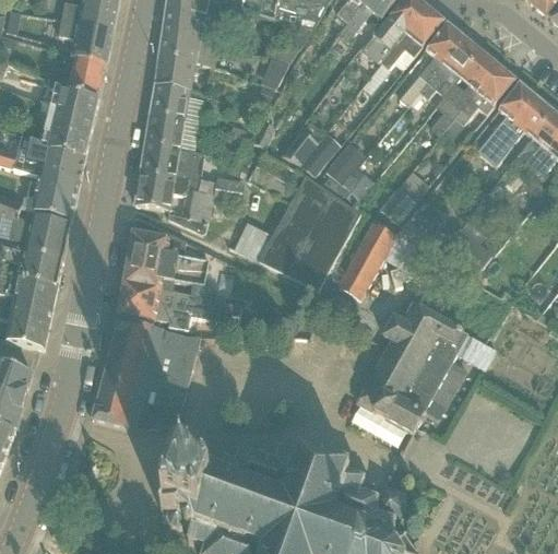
[(66,2),(59,35),(75,38),(75,42),(72,57),(75,57),(85,59),(107,65),(120,0),(83,0),(82,6),(66,2)]
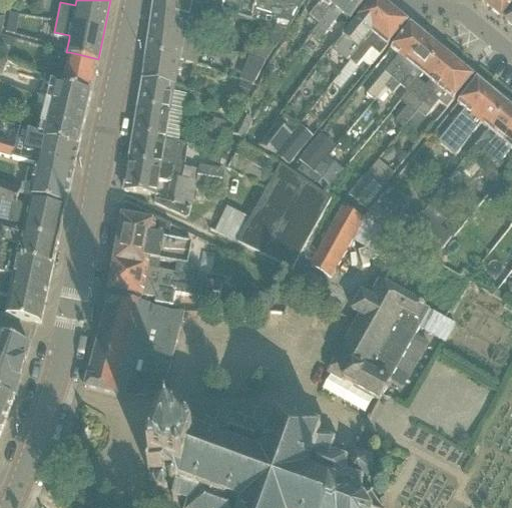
[(153,0),(149,32),(168,35),(168,29),(184,33),(184,34),(185,34),(189,14),(229,25),(234,22),(236,14),(181,0),(153,0)]
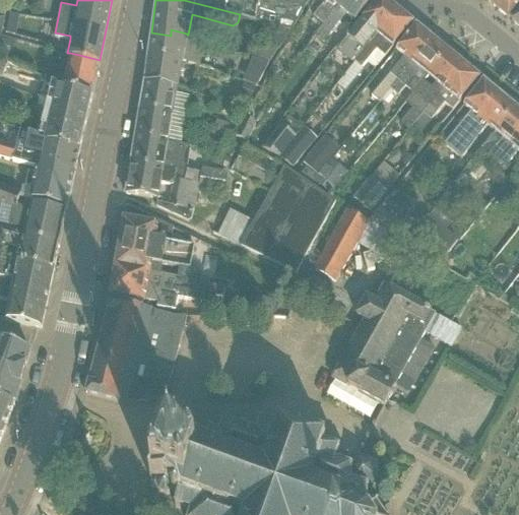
[(184,0),(240,14),(255,18),(293,27),(308,0),(288,0),(288,1),(284,0),(184,0)]
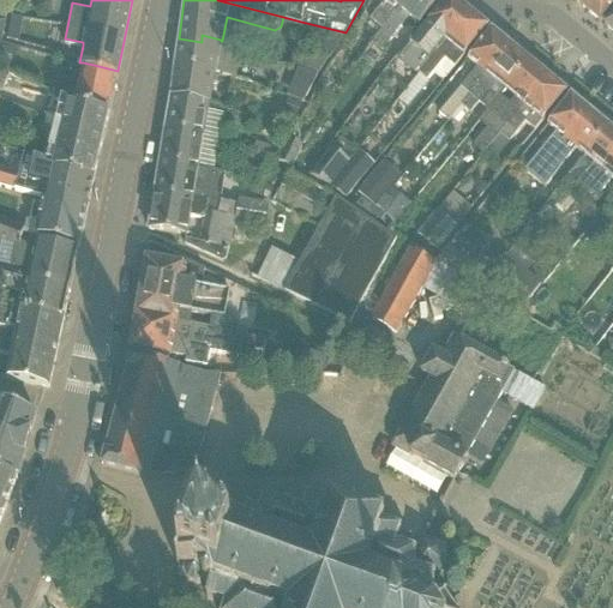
[(382,0),(370,14),(380,24),(400,0),(382,0)]
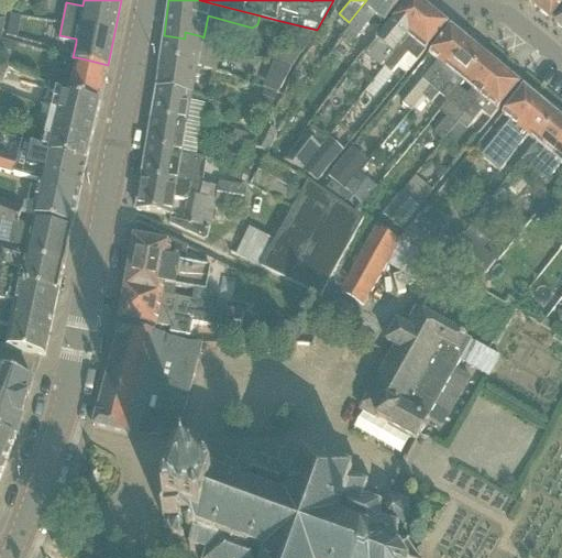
[(366,0),(349,22),(359,31),(374,13),(383,20),(398,0),(366,0)]
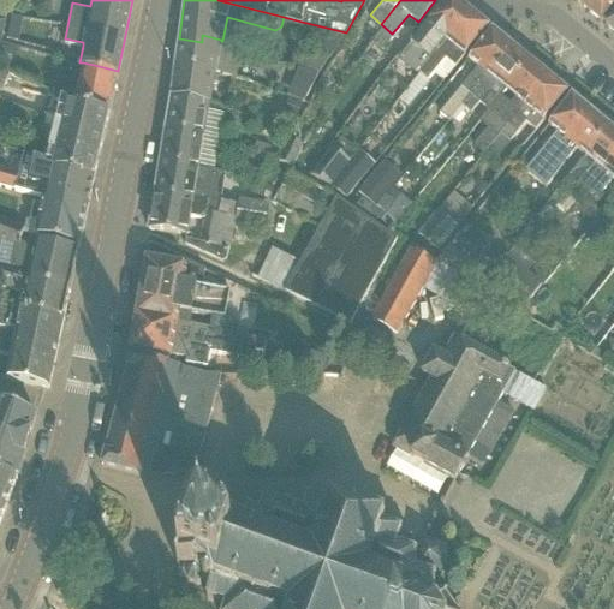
[(430,24),(403,57),(417,70),(418,69),(428,57),(469,7),(459,0),(442,0),(434,10),(425,21),(428,23),(430,24)]
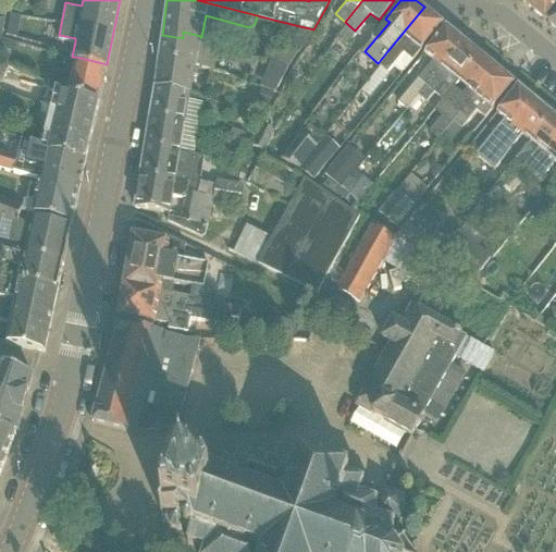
[(529,0),(528,1),(544,15),(555,1),(555,0),(529,0)]
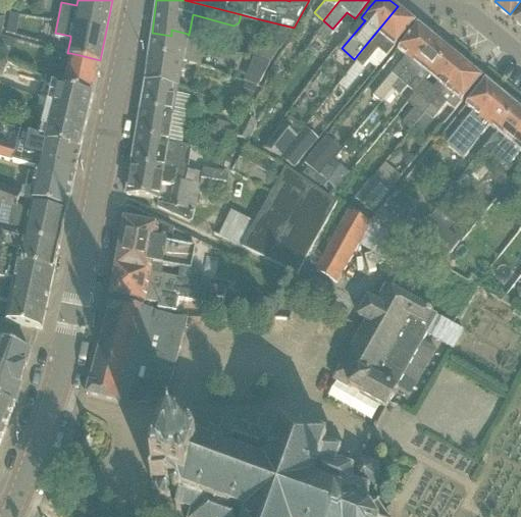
[(363,48),(355,58),(363,64),(367,58),(378,46),(385,52),(413,19),(398,6),(363,48)]
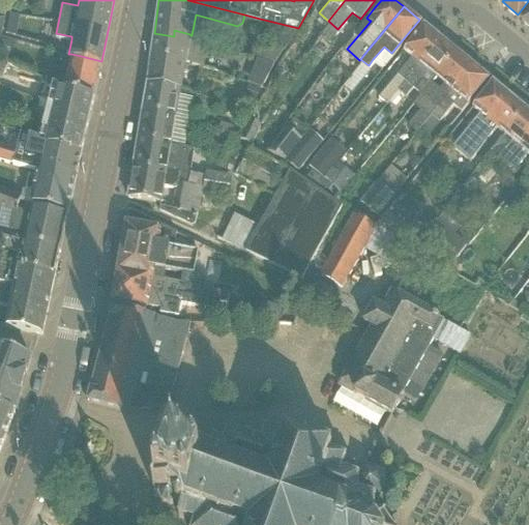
[(9,20),(7,29),(17,31),(19,22),(9,20)]
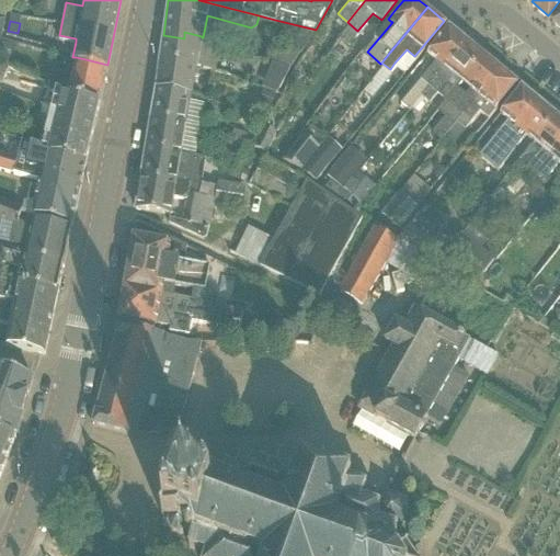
[(347,22),(339,32),(350,41),(357,31),(347,22)]
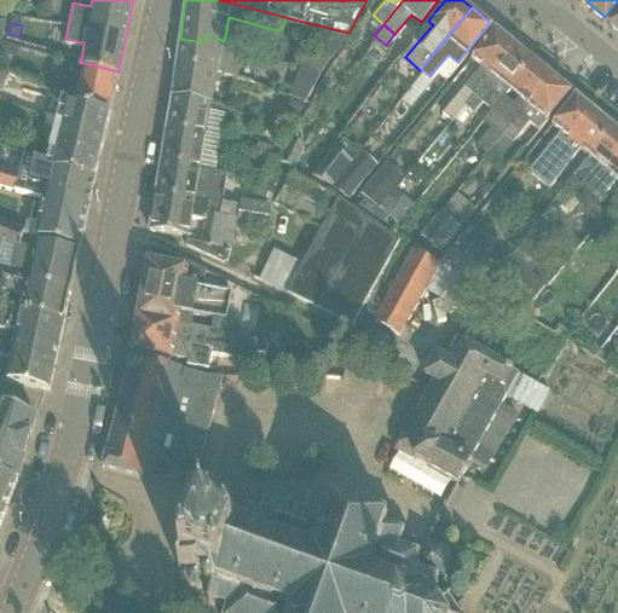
[(454,115),(466,102),(514,42),(495,27),(471,56),(480,63),(442,109),(452,117),(454,115)]
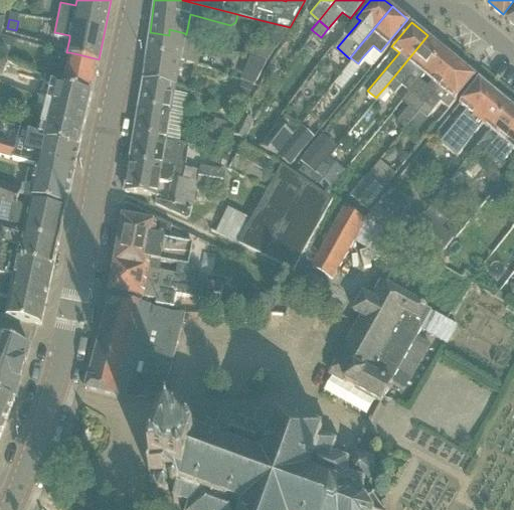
[(150,32),(148,50),(180,56),(181,56),(199,59),(203,37),(186,34),(185,34),(185,33),(169,29),(169,35),(150,32)]
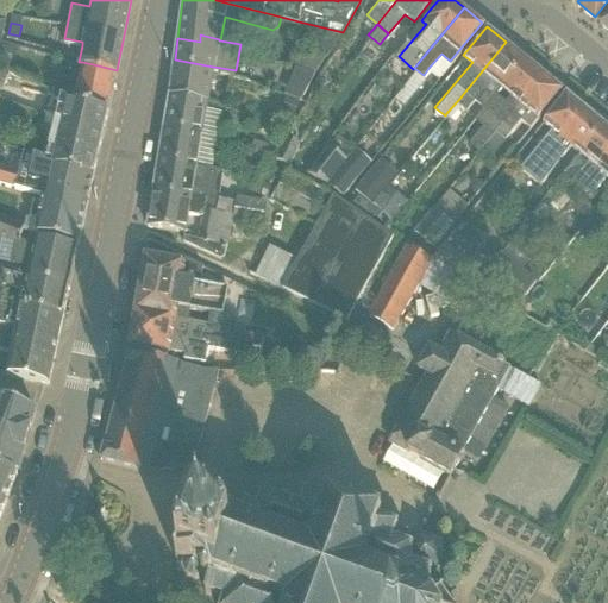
[(0,42),(0,57),(10,61),(13,44),(0,42)]
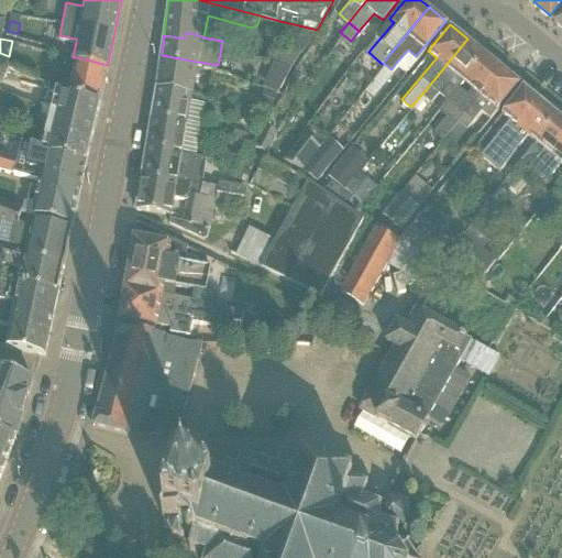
[(439,90),(448,98),(484,53),(467,39),(423,93),(432,99),(439,90)]
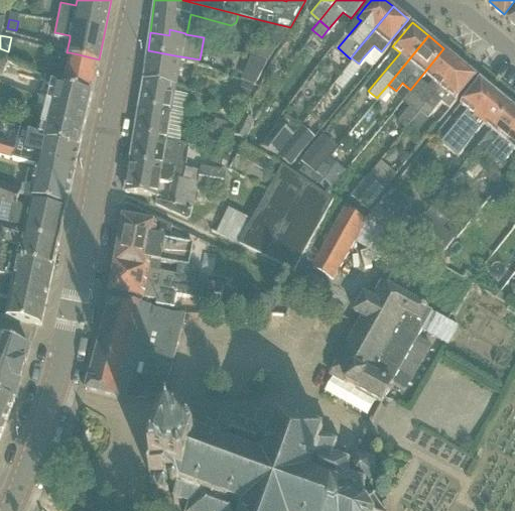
[(253,53),(267,60),(274,49),(261,41),(253,53)]
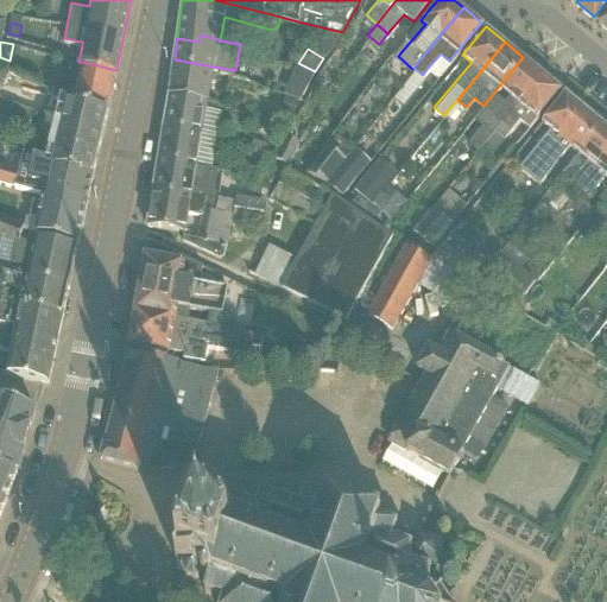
[(449,61),(441,54),(428,68),(437,76),(449,61)]
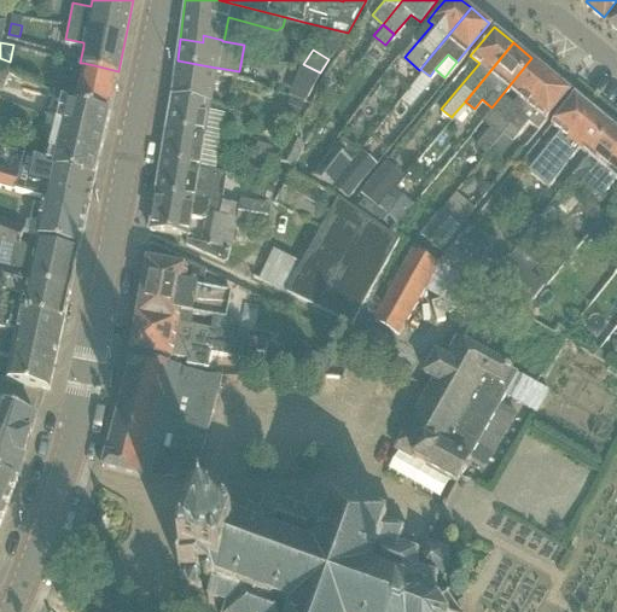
[(492,124),(477,143),(487,150),(490,146),(504,130),(551,73),(531,58),(492,108),(482,117),(492,124)]
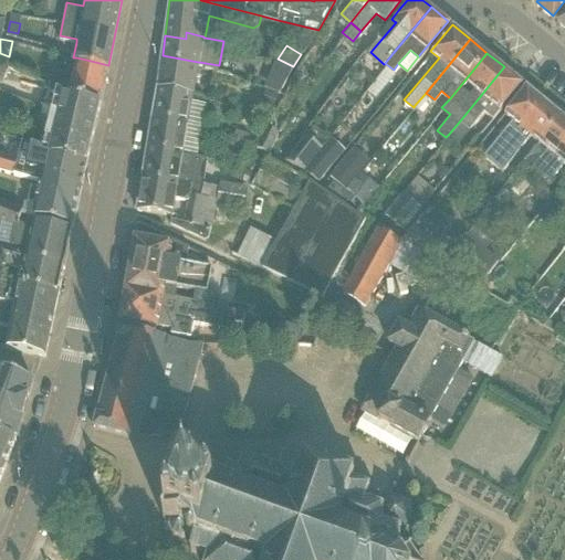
[(163,55),(158,84),(191,90),(192,91),(199,62),(198,62),(163,55)]
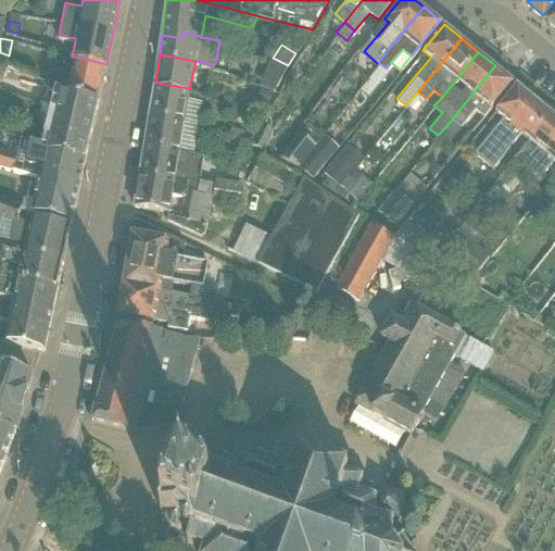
[(54,65),(51,82),(62,86),(61,90),(67,91),(100,99),(106,64),(85,59),(75,57),(72,70),(54,65)]
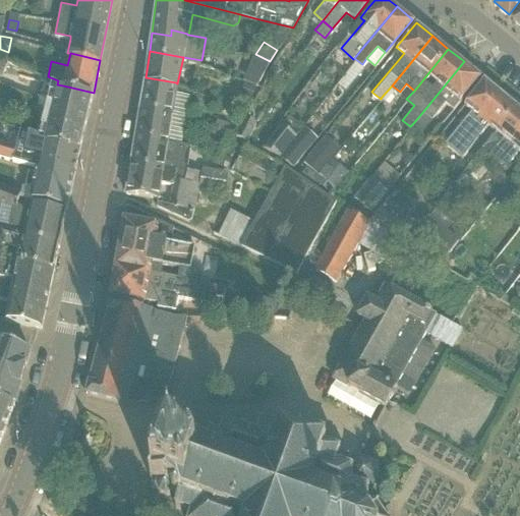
[(0,71),(3,72),(8,59),(9,57),(0,54),(0,71)]
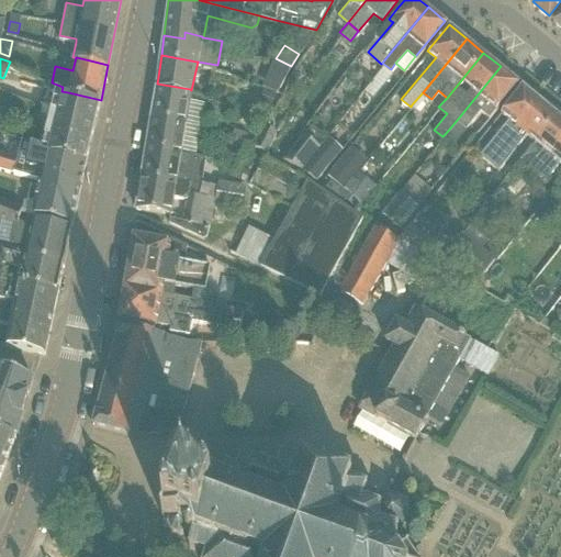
[(273,59),(264,84),(265,85),(277,89),(278,89),(291,66),(273,59)]
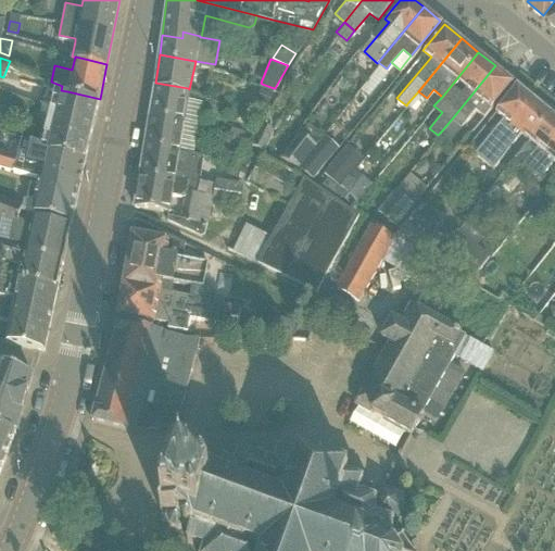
[(512,79),(495,65),(453,117),(462,125),(476,107),(483,113),(512,79)]
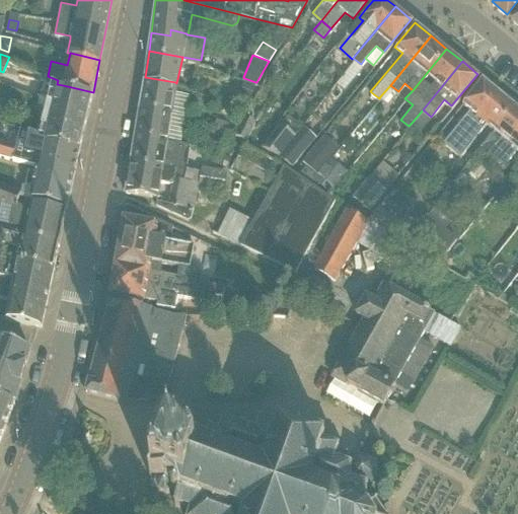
[(42,93),(55,96),(90,104),(93,92),(63,85),(57,84),(58,80),(48,76),(44,74),(39,92),(42,93)]
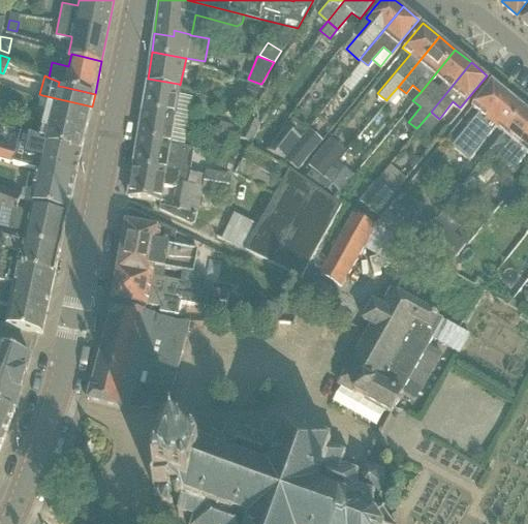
[(148,79),(143,108),(176,113),(179,94),(180,85),(179,84),(148,79)]
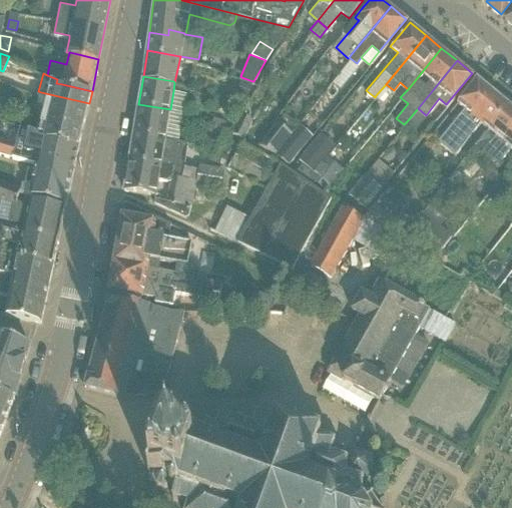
[(446,129),(439,138),(447,144),(454,136),(458,130),(492,89),(476,76),(463,92),(456,100),(465,107),(451,124),(446,129)]
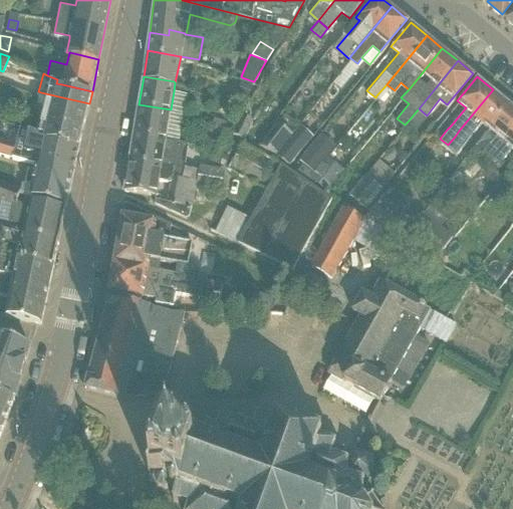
[(242,77),(236,92),(248,96),(253,81),(242,77)]
